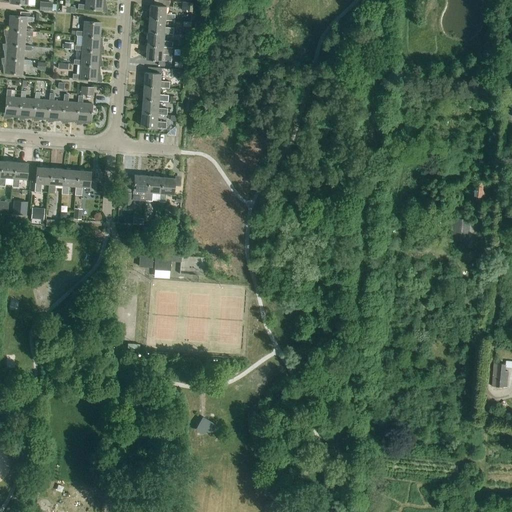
[(85,0),(85,5),(78,4),(78,9),(101,11),(101,13),(104,12),(104,13),(107,13),(106,5),(105,0),(85,0)]
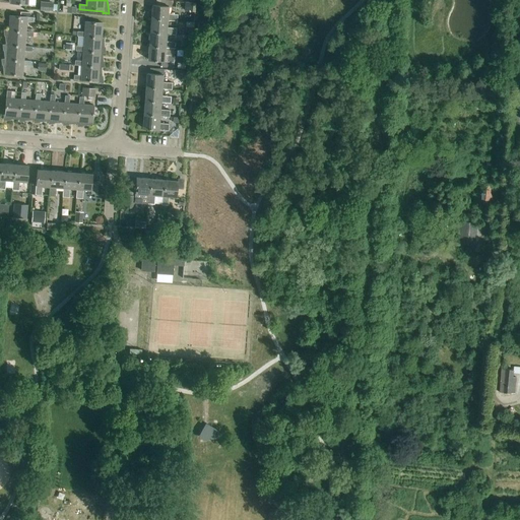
[(41,2),(40,11),(52,12),(53,3),(41,2)]
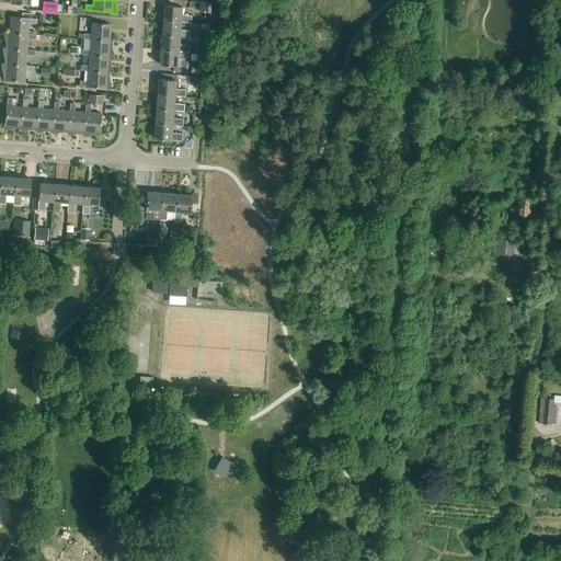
[(72,14),(81,14),(81,10),(79,9),(79,3),(72,3),(72,14)]
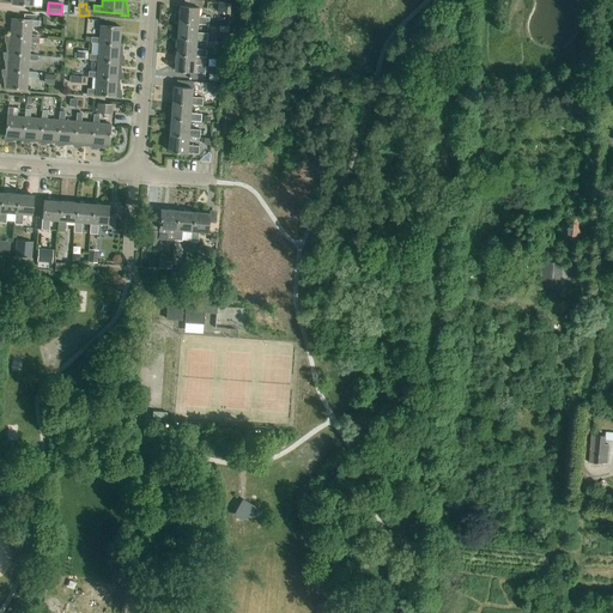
[(218,14),(222,14),(222,16),(225,16),(225,14),(228,14),(229,4),(219,4),(218,14)]
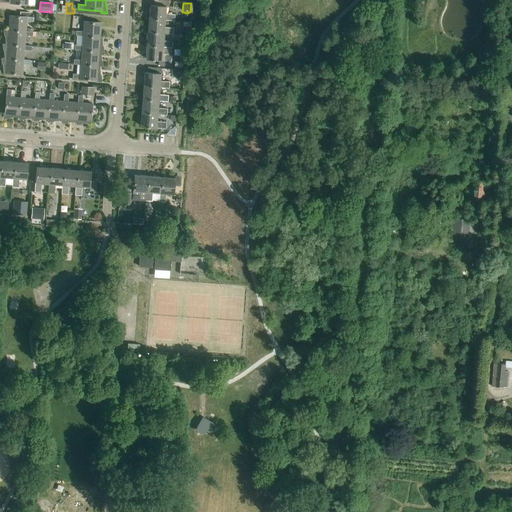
[(166,20),(166,21),(175,21),(175,15),(166,14),(167,7),(151,5),(150,19),(166,20)]
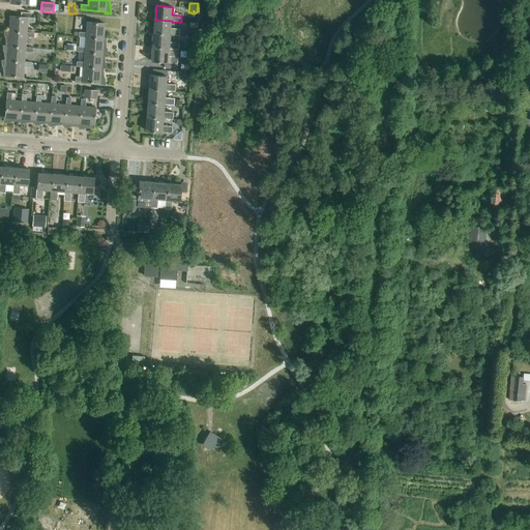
[(26,32),(27,23),(34,23),(35,18),(9,17),(8,31),(26,32)]
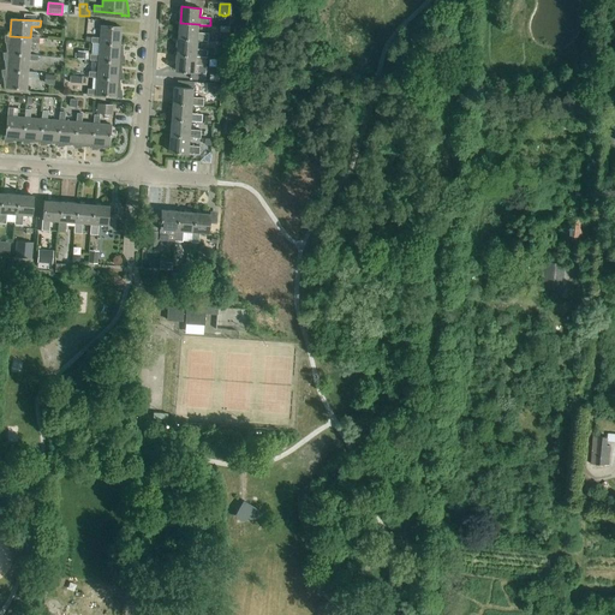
[(199,24),(180,23),(179,40),(198,41),(209,42),(209,34),(198,34),(199,25),(199,24)]
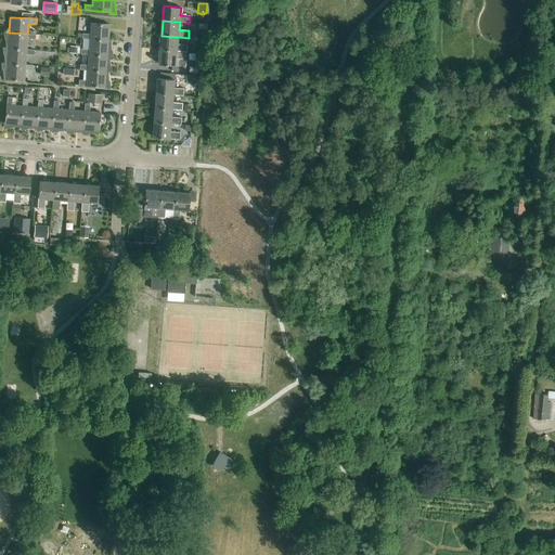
[(90,39),(108,40),(110,25),(91,23),(90,35),(82,34),(81,39),(90,39)]
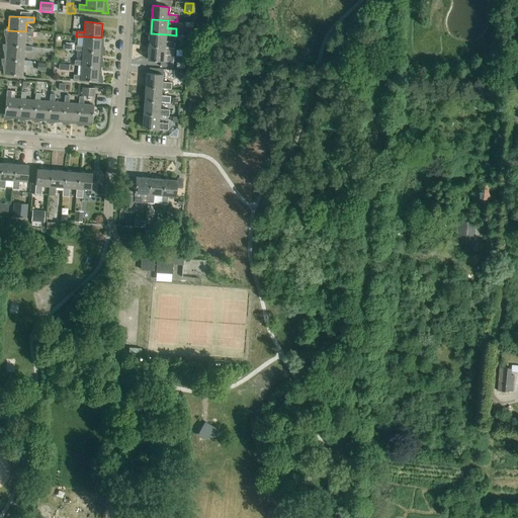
[(4,36),(5,44),(5,45),(7,45),(24,47),(25,36),(32,36),(32,32),(27,31),(25,31),(8,30),(6,30),(6,29),(3,30),(3,36),(4,36)]
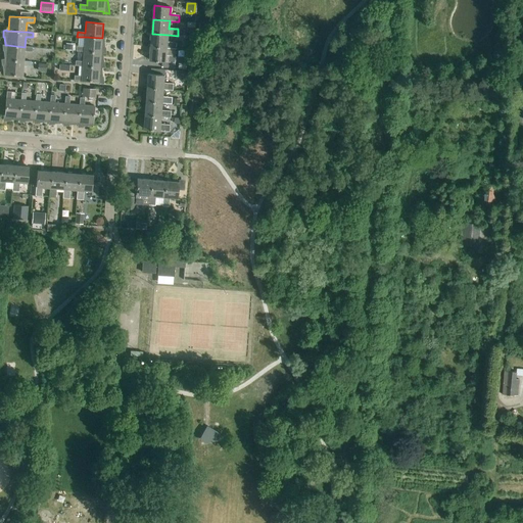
[(169,35),(152,34),(151,47),(168,48),(168,49),(177,49),(177,43),(168,42),(169,35)]
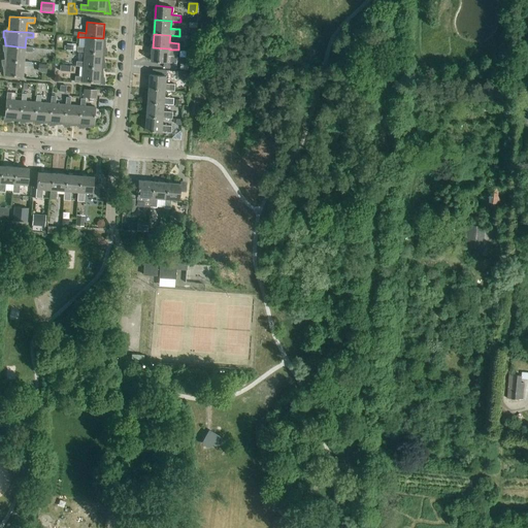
[(86,37),(85,47),(77,46),(76,52),(85,53),(85,52),(107,54),(106,47),(105,48),(104,39),(103,38),(86,37)]
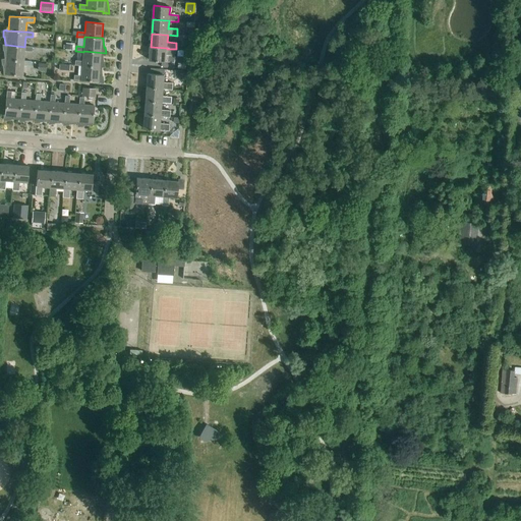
[(23,61),(24,51),(32,52),(32,47),(24,47),(7,45),(5,45),(5,44),(2,45),(2,51),(3,51),(4,59),(4,60),(6,60),(23,61)]
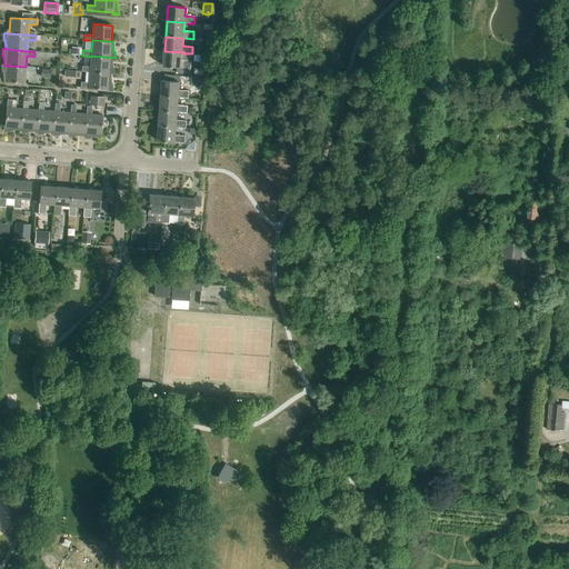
[(182,52),(165,51),(163,67),(175,68),(189,69),(191,69),(191,61),(181,61),(182,53),(182,52)]
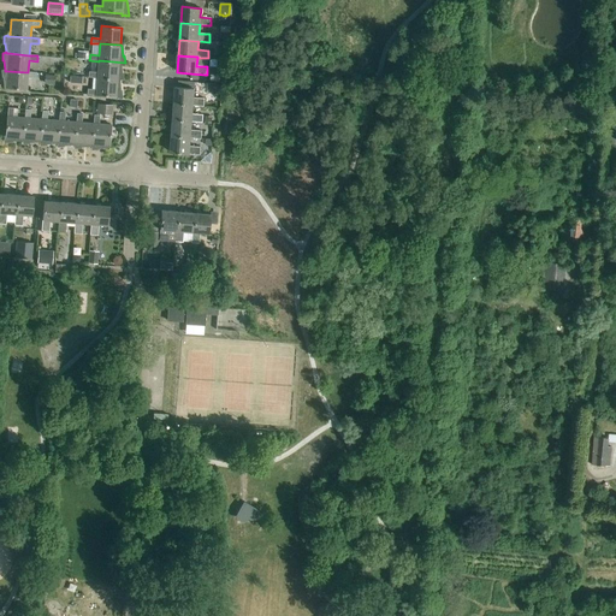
[(99,60),(99,61),(98,72),(89,72),(88,77),(96,78),(124,80),(123,73),(122,73),(122,64),(125,63),(99,60)]
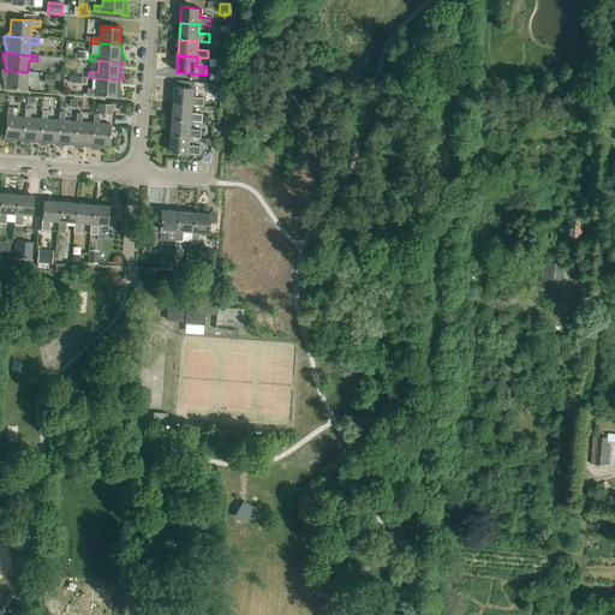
[(28,72),(7,71),(5,71),(5,70),(3,71),(4,88),(27,90),(28,78),(36,78),(36,73),(28,72)]
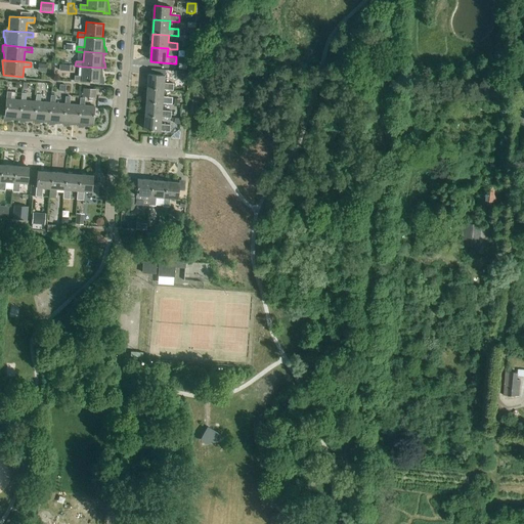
[(46,73),(46,64),(38,63),(38,72),(46,73)]
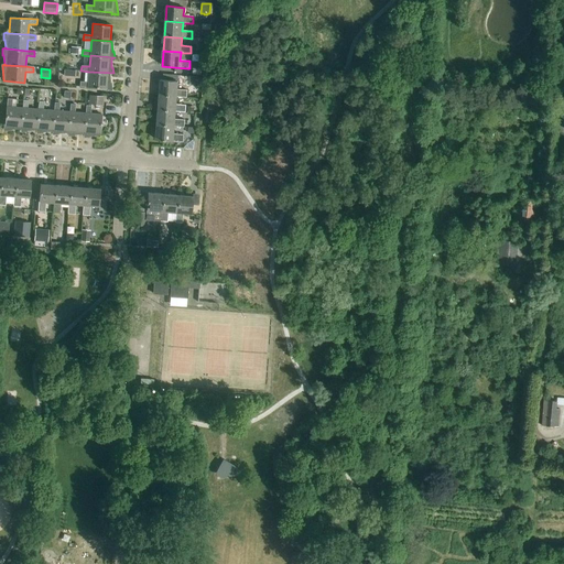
[(88,72),(88,83),(79,82),(79,87),(105,89),(105,90),(108,90),(108,91),(112,91),(111,83),(110,83),(109,74),(114,74),(114,73),(88,72)]
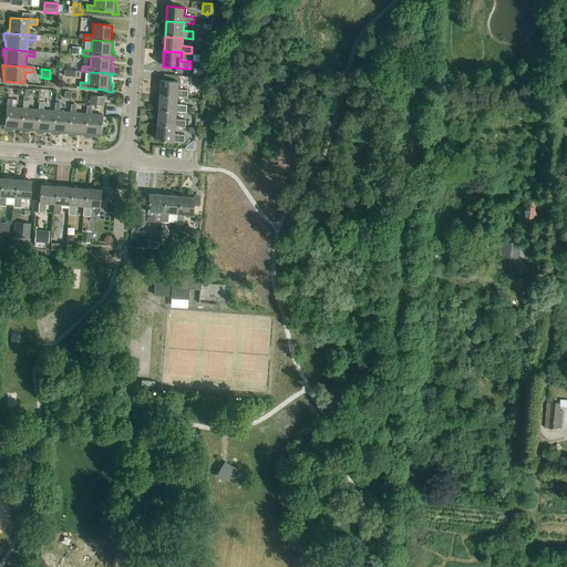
[(196,76),(195,86),(204,88),(205,78),(196,76)]
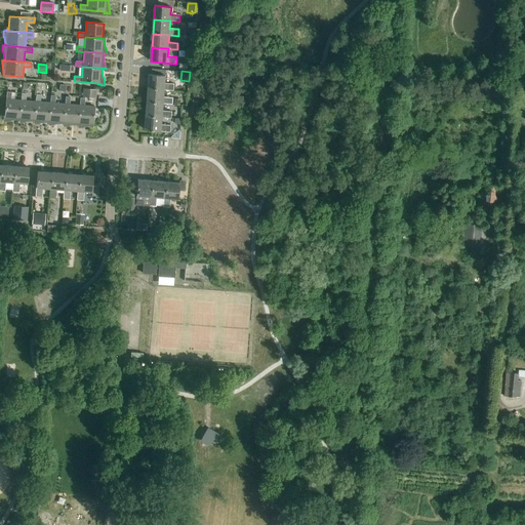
[(165,90),(174,91),(174,84),(165,84),(166,76),(150,75),(149,89),(165,90)]
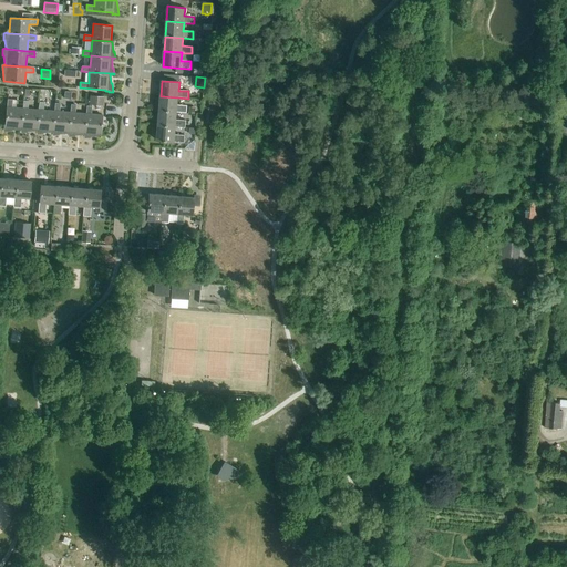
[(90,96),(89,105),(103,106),(104,98),(90,96)]
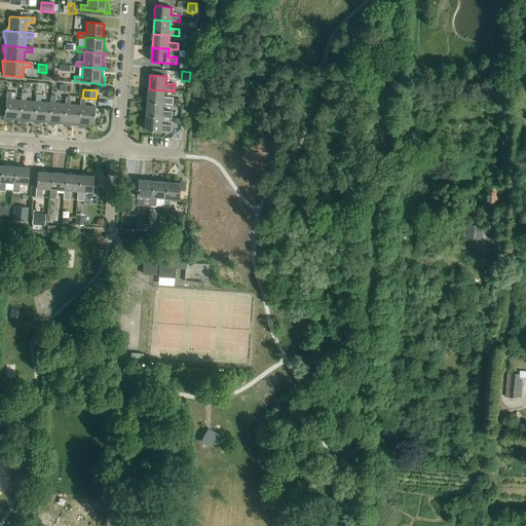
[(149,89),(148,103),(164,104),(174,105),(174,99),(164,98),(165,90),(149,89)]
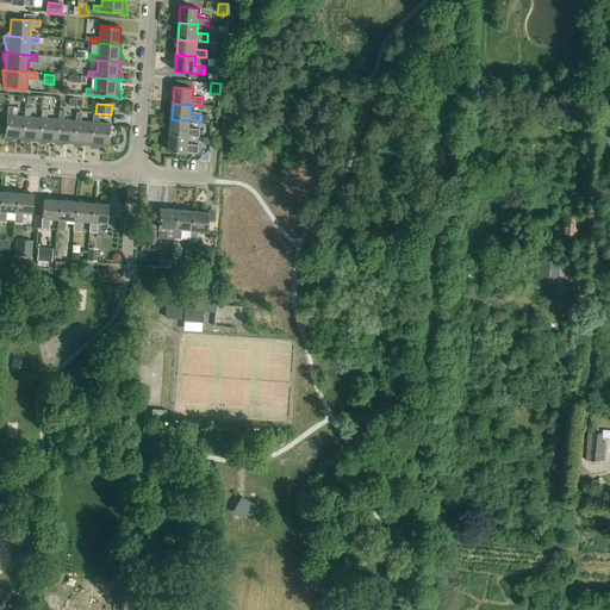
[(7,107),(6,135),(4,135),(4,138),(2,138),(4,143),(12,142),(12,141),(22,139),(22,144),(23,144),(24,117),(12,116),(13,107),(7,107)]
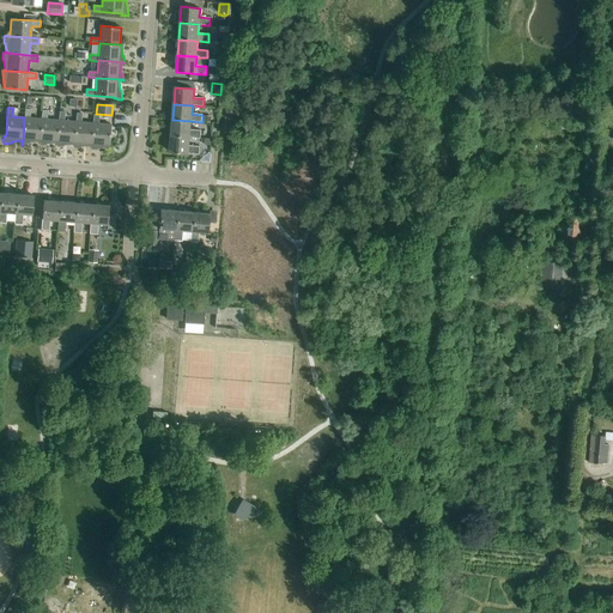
[(24,117),(23,145),(29,144),(29,143),(38,143),(40,146),(42,119),(30,117),(30,109),(25,109),(24,117)]
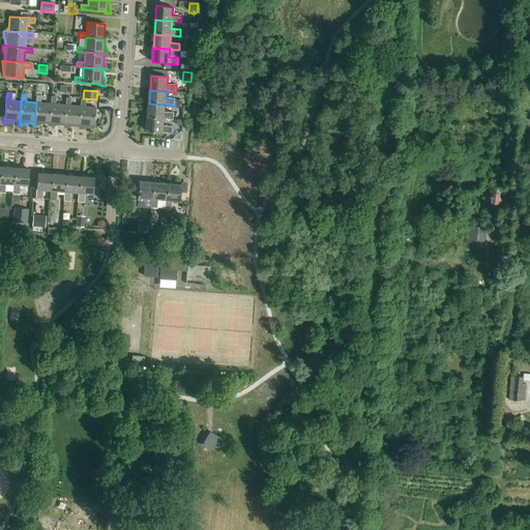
[(36,102),(34,126),(40,125),(40,124),(49,124),(49,127),(50,121),(51,104),(40,104),(41,95),(36,95),(36,102)]
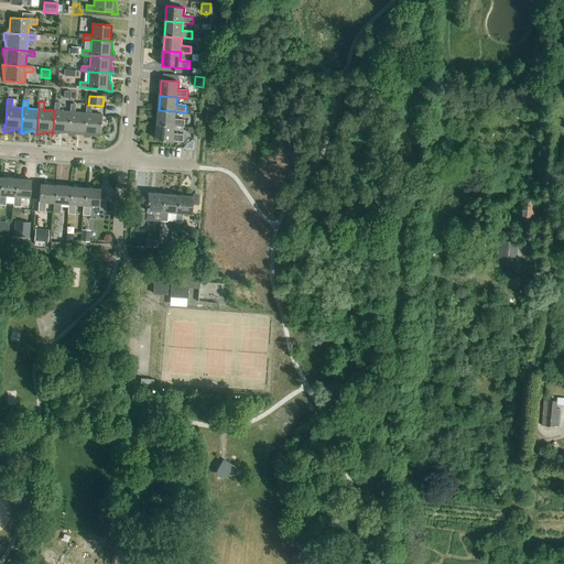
[(54,110),(53,129),(52,136),(58,136),(58,134),(67,133),(67,137),(68,137),(68,131),(71,112),(69,112),(58,111),(60,104),(54,102),(54,110)]
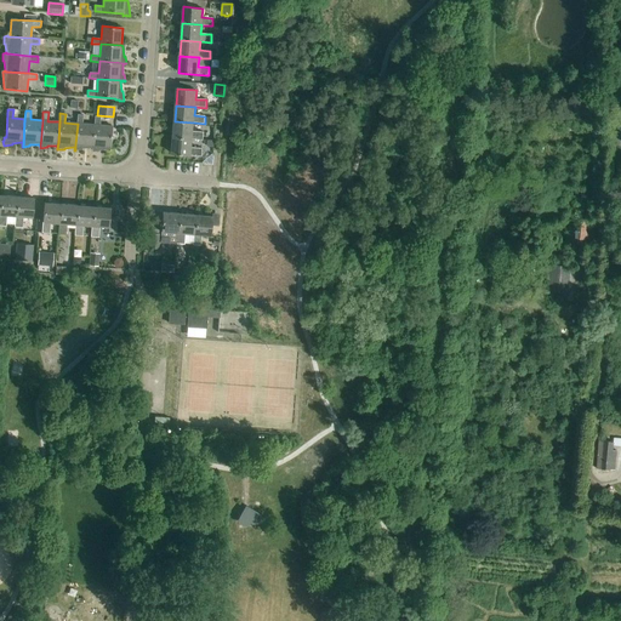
[(78,124),(75,144),(75,151),(81,151),(81,149),(91,148),(92,152),(92,146),(95,125),(93,125),(83,124),(83,115),(78,114),(77,124),(78,124)]
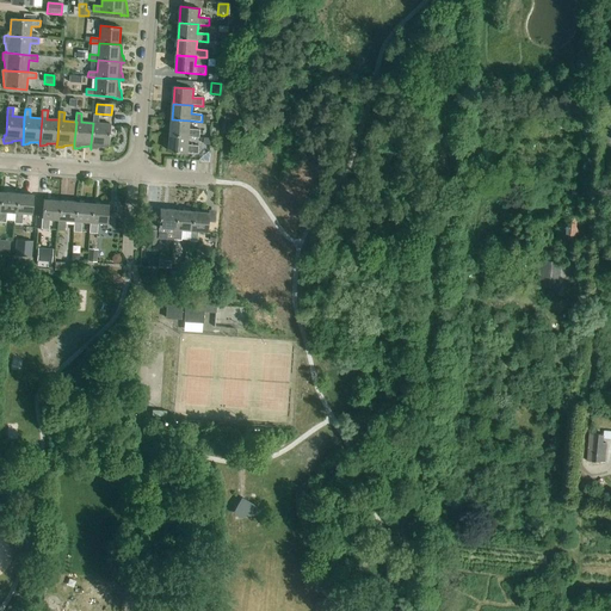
[(93,123),(91,143),(91,149),(97,149),(97,148),(109,147),(110,124),(98,123),(99,115),(93,115),(92,123),(93,123)]
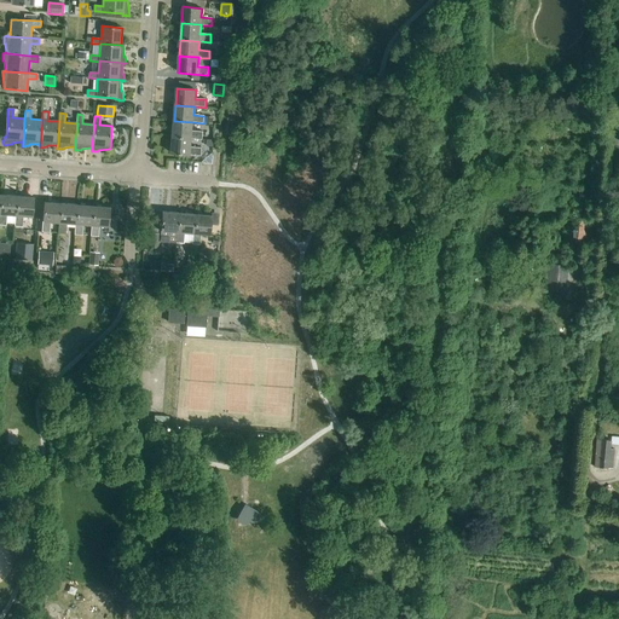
[(174,121),(173,137),(192,139),(203,140),(203,132),(192,132),(194,122),(174,121)]
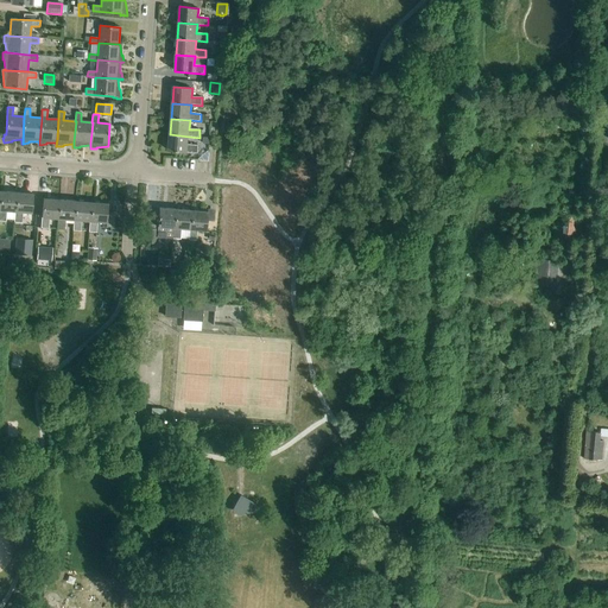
[(189,137),(170,134),(169,151),(197,153),(198,146),(188,145),(189,137)]
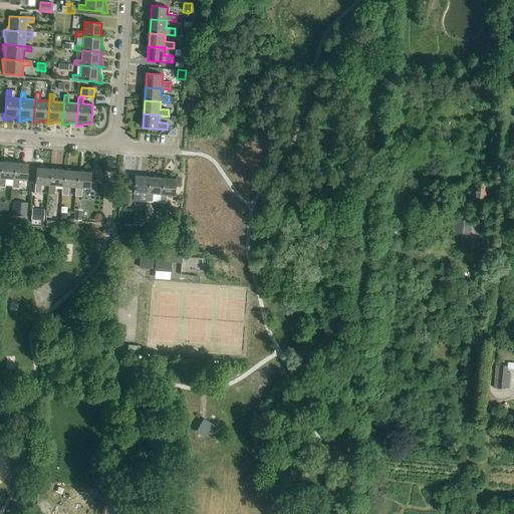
[(0,186),(5,187),(6,179),(13,179),(14,163),(1,162),(0,172),(0,186)]
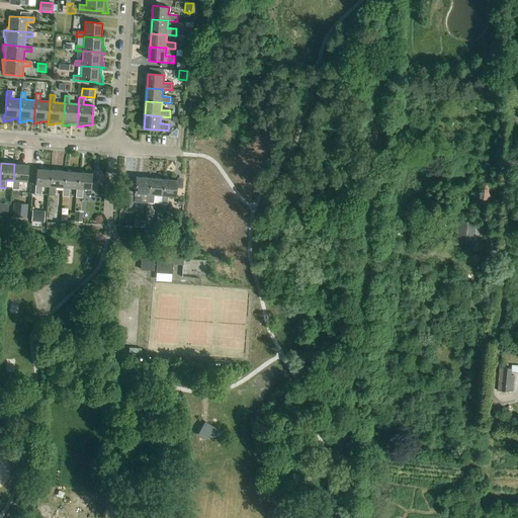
[(13,180),(12,189),(18,189),(19,181),(27,181),(28,166),(14,164),(13,180)]
